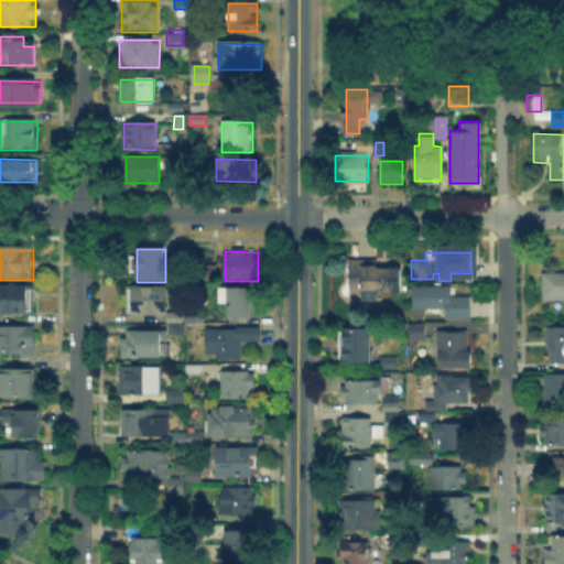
[(351,261),(377,262),(377,269),(401,269),(401,294),(384,294),(384,299),(351,299),(351,261)]
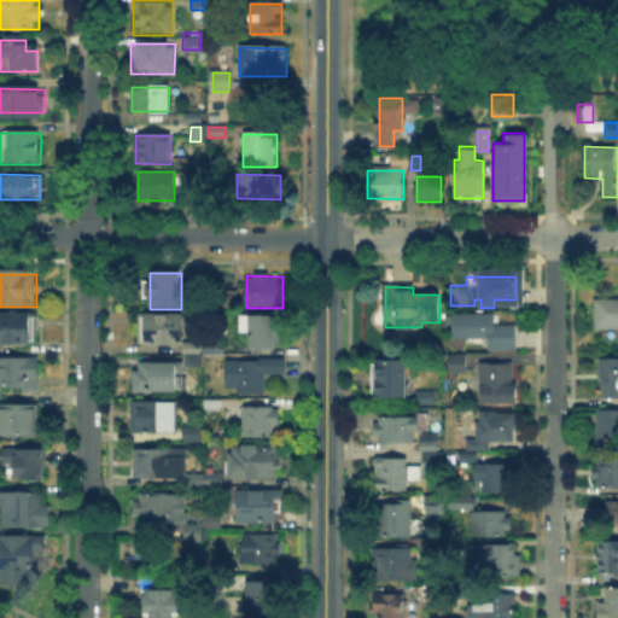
[(223,310),(223,292),(239,292),(239,310),(223,310)]
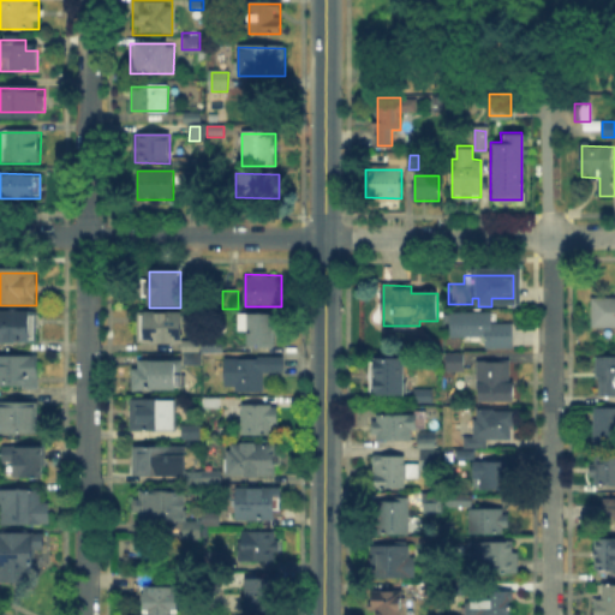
[(614,327),(593,327),(593,299),(614,299),(614,327)]
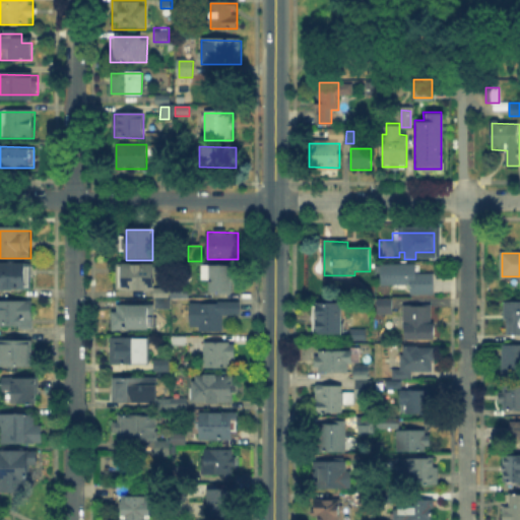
[(27,277),(27,288),(0,288),(0,264),(27,264),(27,277)]
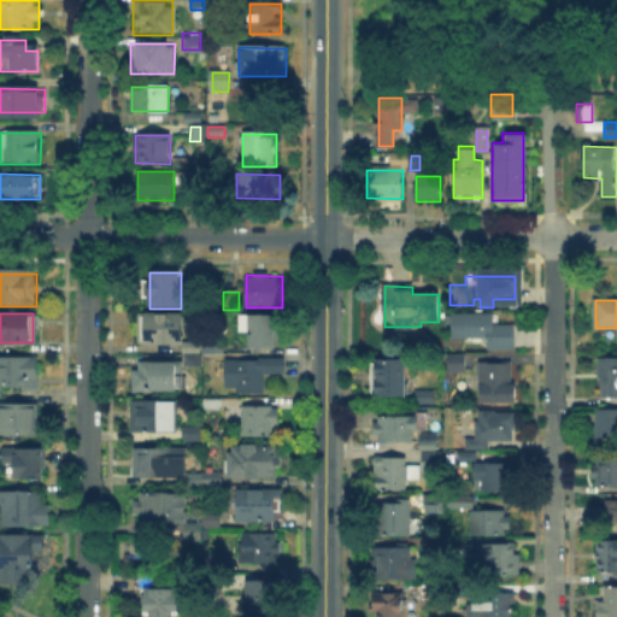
[(182,316),(182,344),(137,342),(139,316),(182,316)]
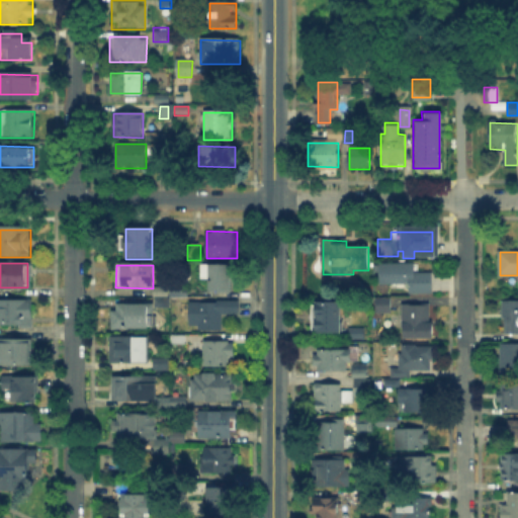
[(409,287),(378,286),(379,266),(415,266),(415,272),(433,272),(433,292),(409,292),(409,287)]
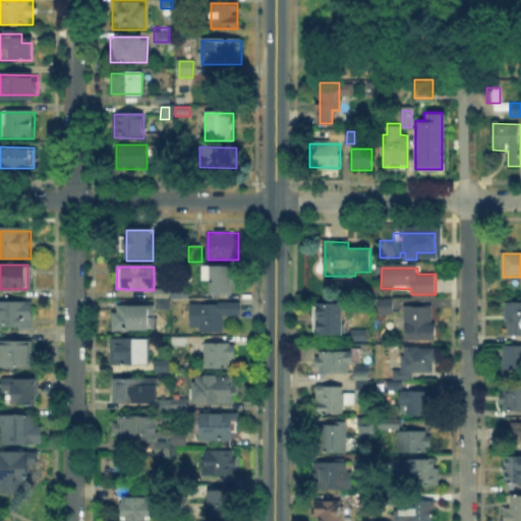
[(204,281),(204,269),(241,269),(241,293),(211,292),(211,281),(204,281)]
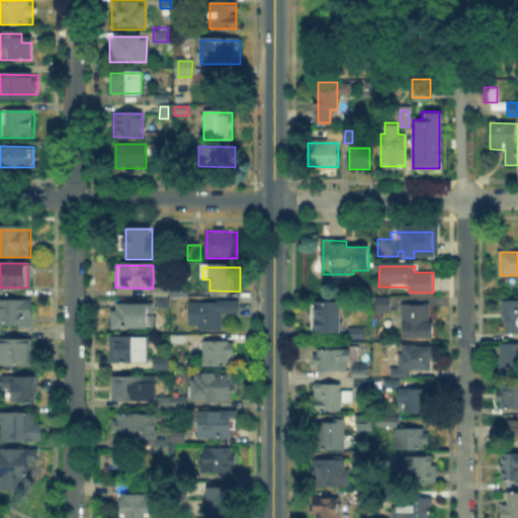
[(156,298),(156,288),(169,288),(169,298),(156,298)]
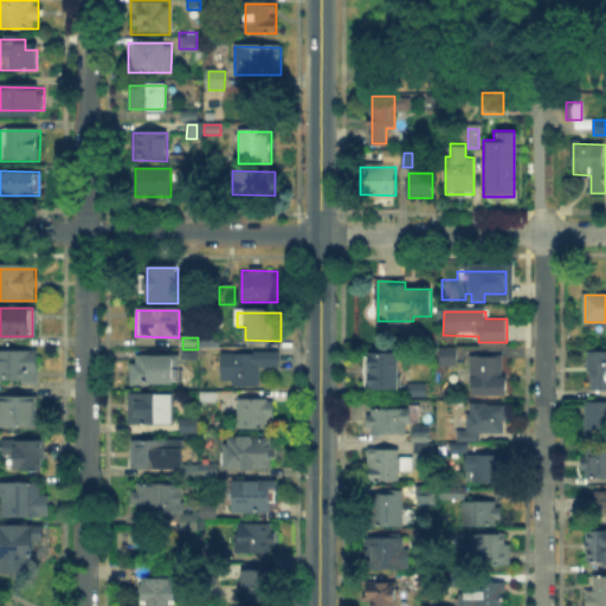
[(205,349),(205,339),(218,339),(218,349),(205,349)]
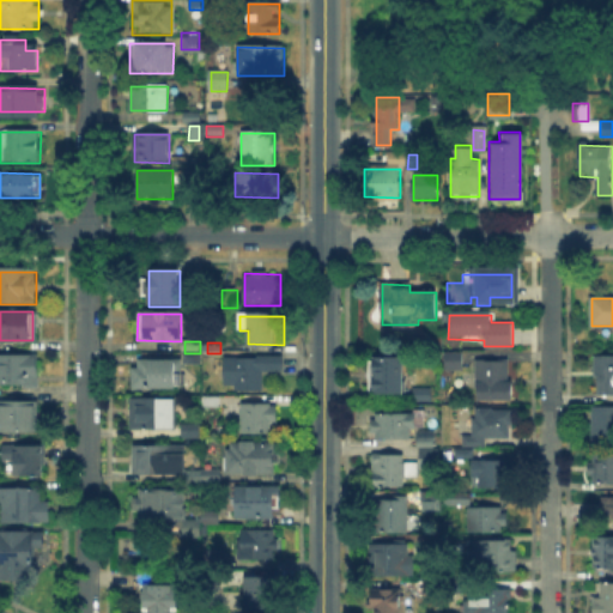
[(445,354),(462,354),(462,370),(445,370),(445,354)]
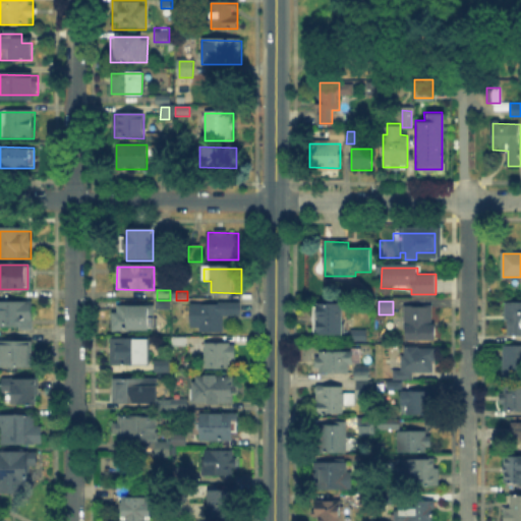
[(0,328),(0,302),(31,303),(31,328),(0,328)]
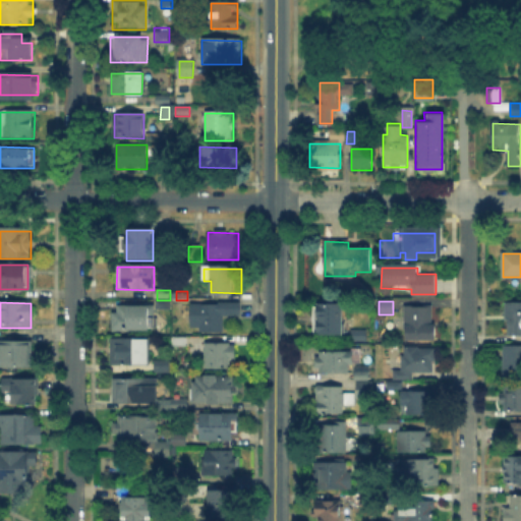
[(196,328),(191,328),(191,303),(240,304),(240,317),(225,317),(224,337),(212,337),(212,333),(196,333),(196,328)]
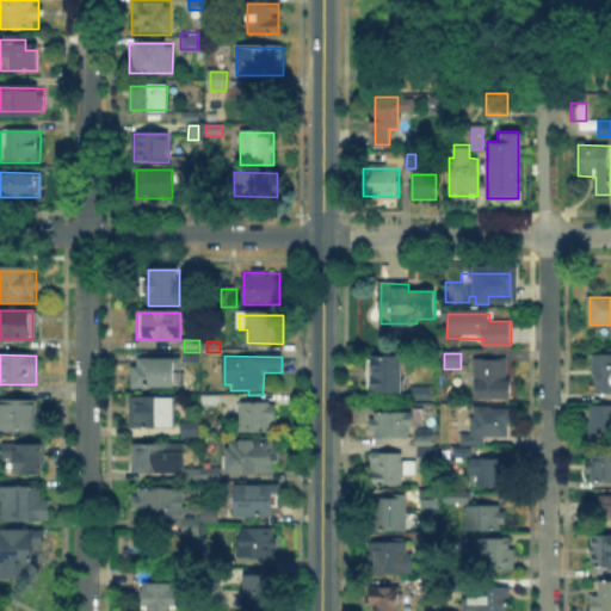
[(594,357),(610,357),(610,399),(593,399),(594,357)]
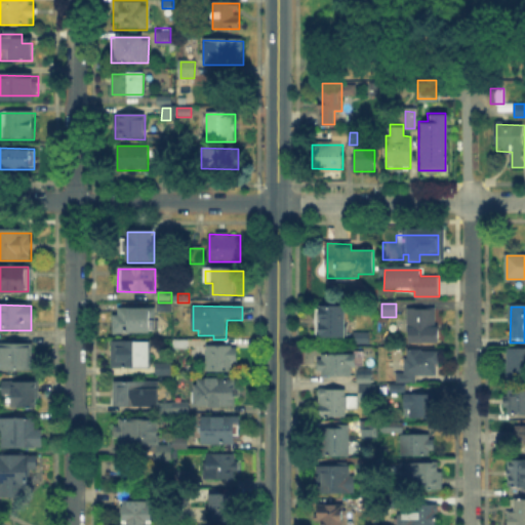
[(346,310),(346,337),(314,337),(314,309),(346,310)]
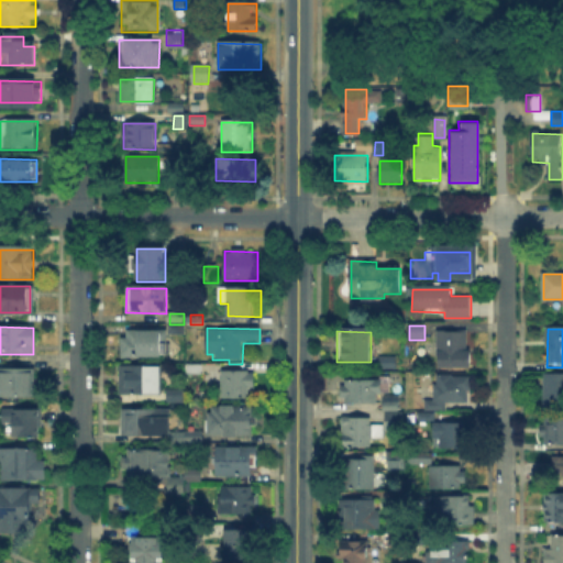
[(125,356),(125,332),(166,332),(166,356),(125,356)]
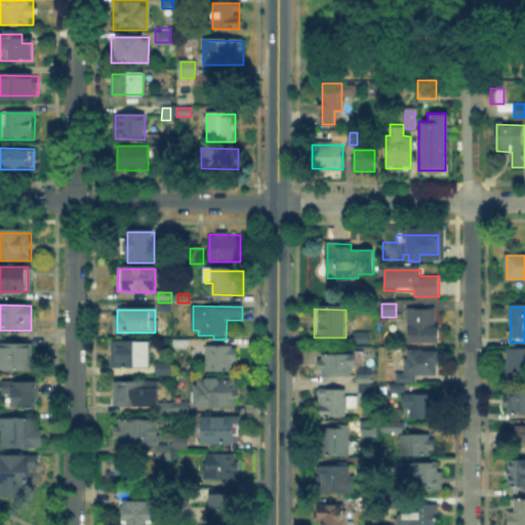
[(438,310),(438,344),(408,344),(409,310),(438,310)]
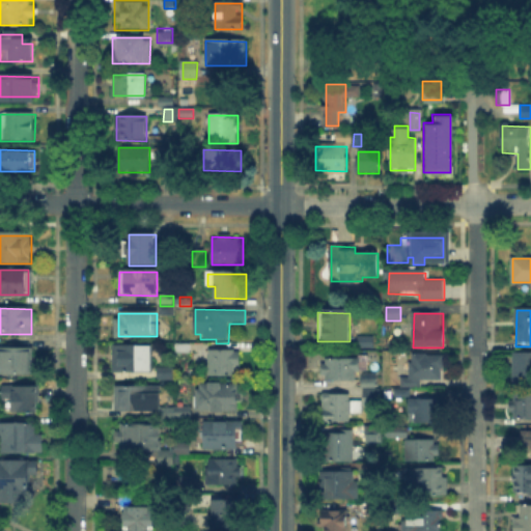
[(373,337),(373,347),(358,347),(358,337),(373,337)]
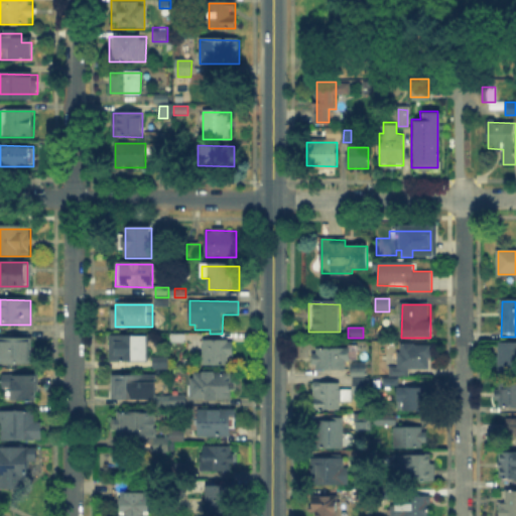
[(174,343),(174,335),(186,335),(186,343),(174,343)]
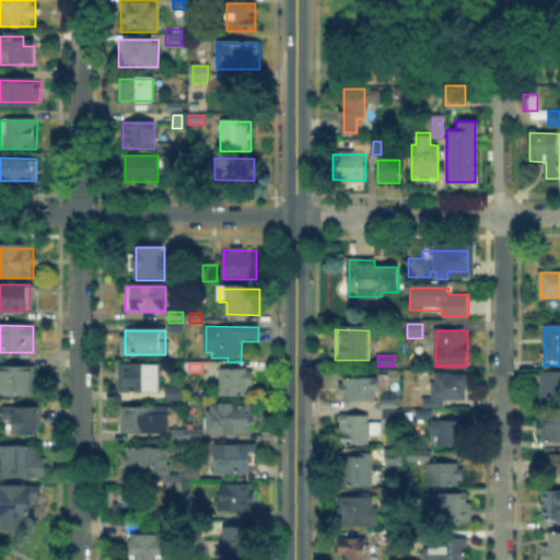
[(118,393),(118,366),(161,366),(160,393),(118,393)]
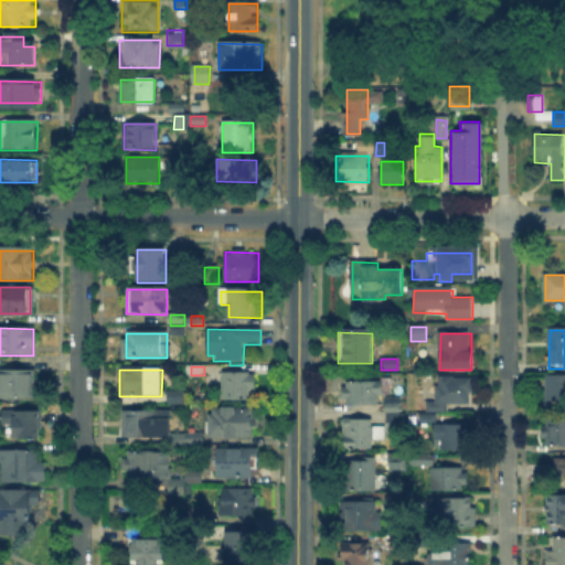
[(36,390),(36,398),(1,398),(1,390),(0,390),(0,371),(36,371),(36,390)]
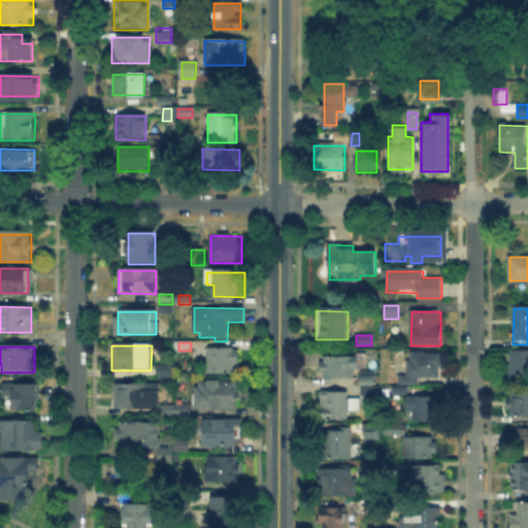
[(208,349),(237,349),(237,374),(208,374),(208,349)]
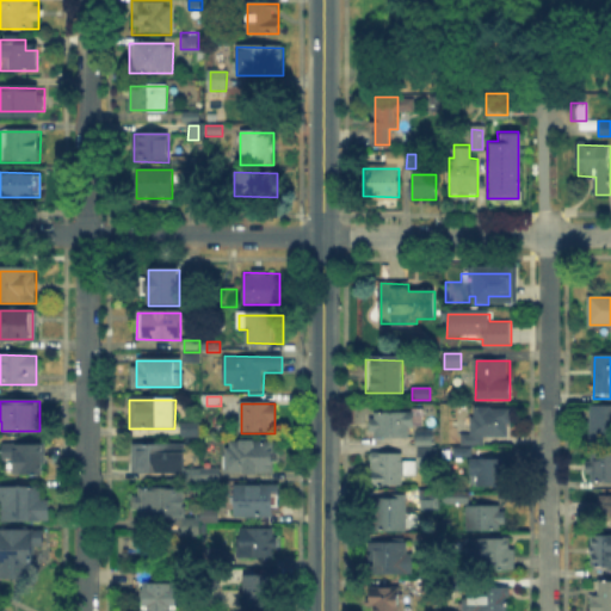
[(610,442),(593,442),(593,407),(610,407),(610,442)]
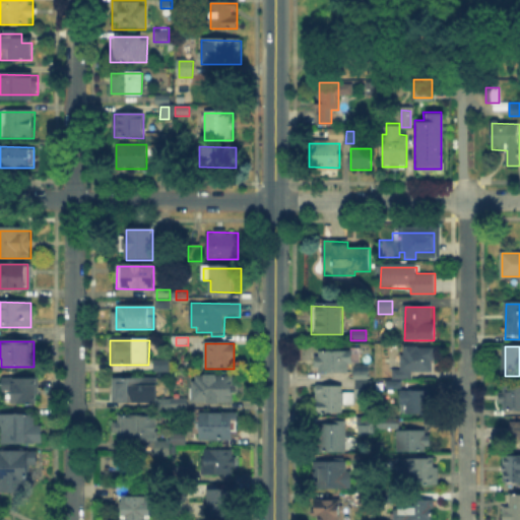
[(396,371),(402,371),(402,348),(434,348),(434,374),(413,374),(413,381),(396,381),(396,371)]
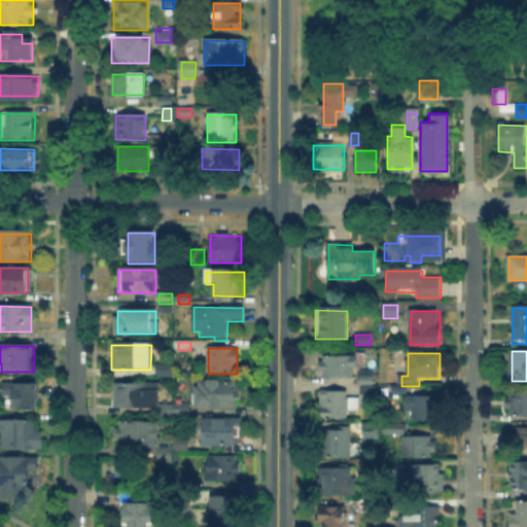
[(356,356),(356,379),(321,379),(321,356),(356,356)]
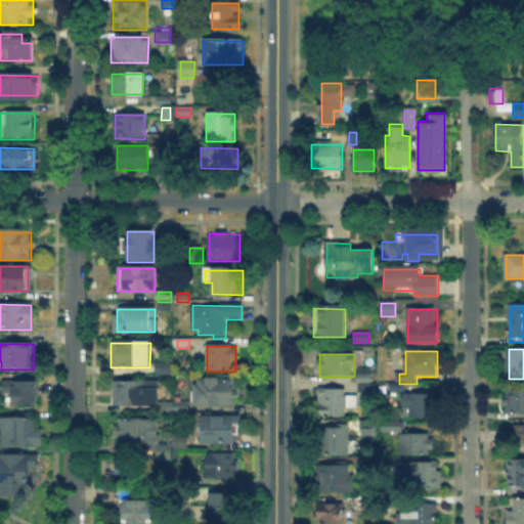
[(171,364),(171,374),(157,374),(157,364),(171,364)]
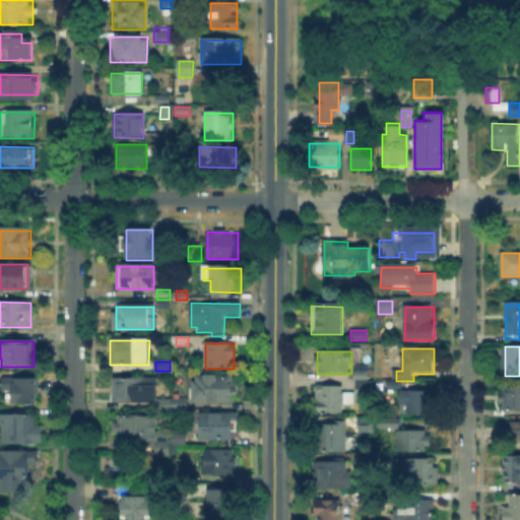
[(353,378),(353,363),(370,363),(370,378),(353,378)]
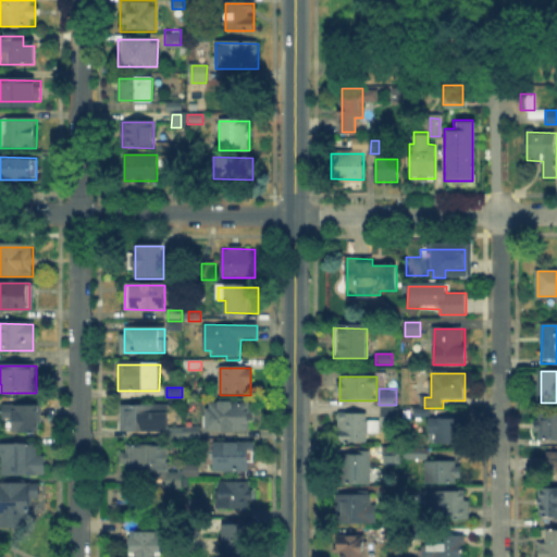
[(252,404),(252,432),(208,432),(208,404),(252,404)]
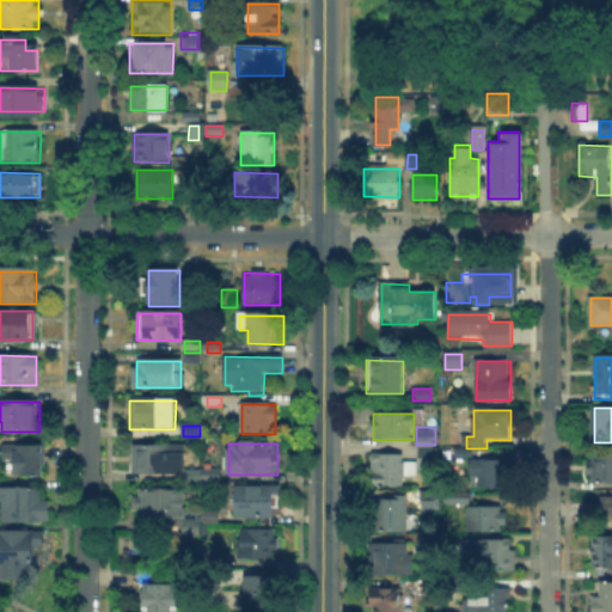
[(0,473),(0,446),(43,446),(43,473),(0,473)]
